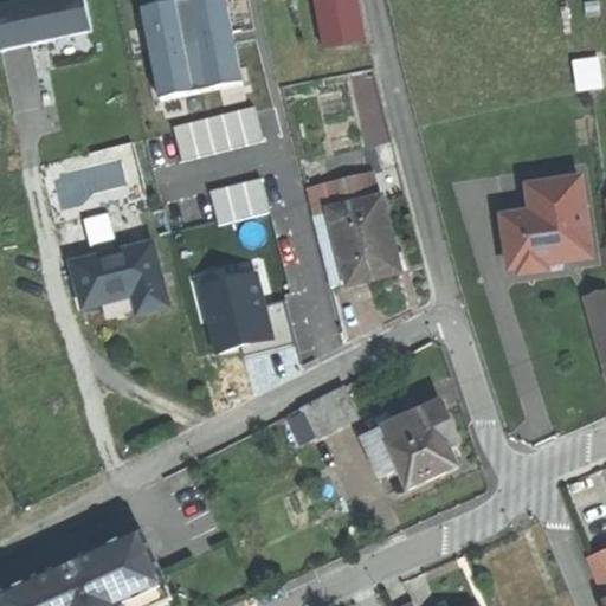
[(85,0),(40,0),(0,8),(0,47),(1,53),(94,34),(85,0)]
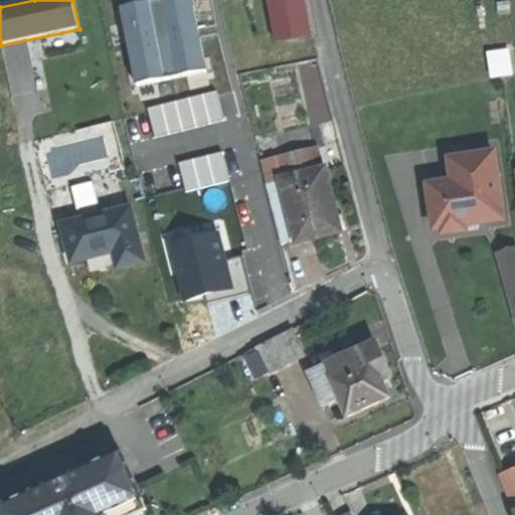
[(191,0),(168,0),(151,3),(167,77),(206,69),(191,0)]
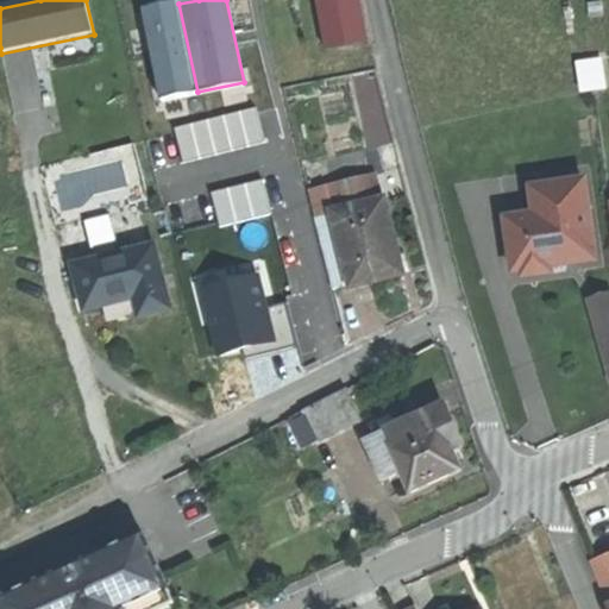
[(358,0),(315,0),(326,54),(368,45),(358,0)]
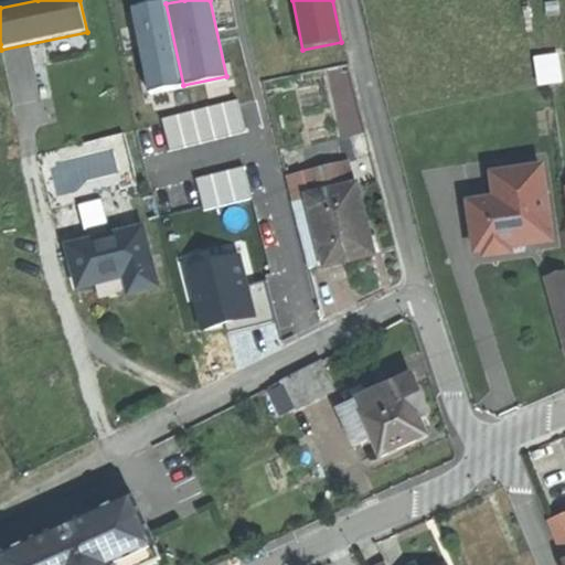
[(135,11),(150,92),(183,85),(166,3),(135,11)]
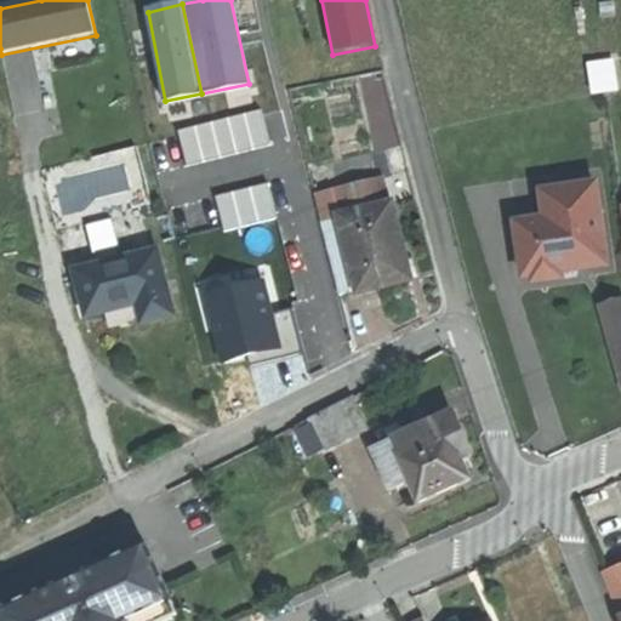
[(381,182),(337,193),(342,216),(386,205),(381,182)]
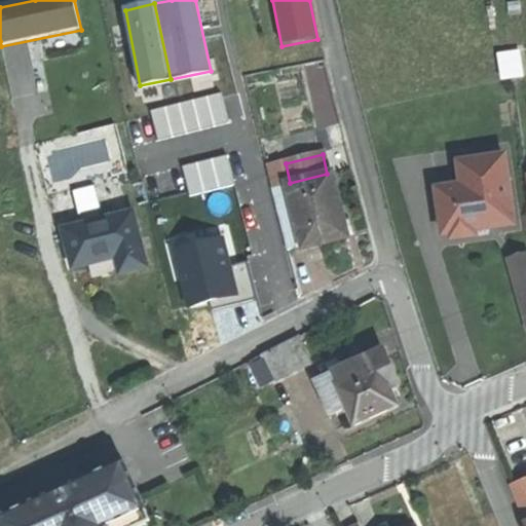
[(503,157),(458,163),(461,188),(444,191),(438,199),(440,214),(447,213),(450,234),(456,238),(470,236),(475,230),(488,229),(514,225),(503,157)]
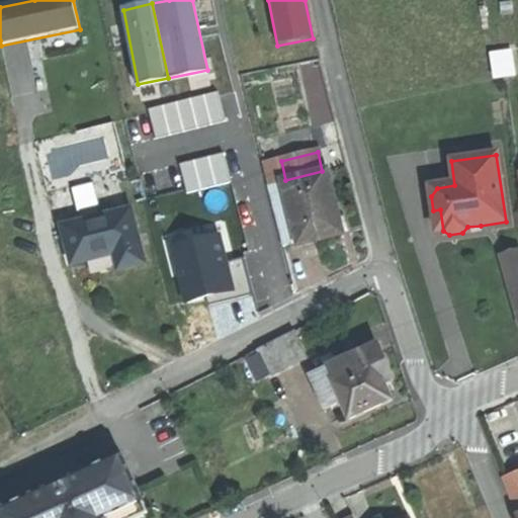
[(285,180),(282,180),(299,244),(319,239),(342,234),(326,170),(322,171),(285,180)]
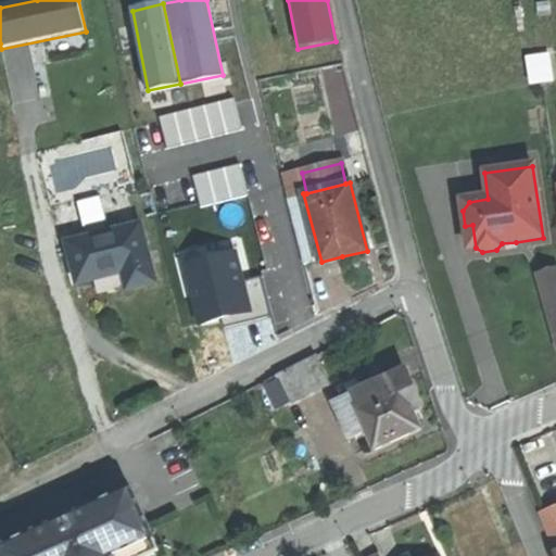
[(303,193),(287,198),(304,266),(321,262),(303,193)]
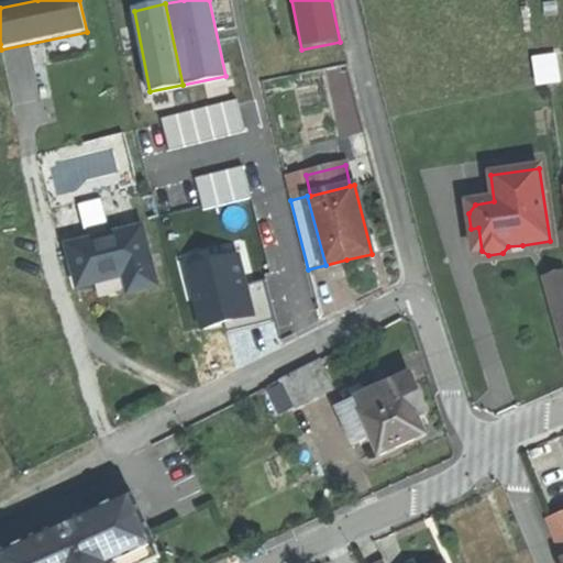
[(85,230),(108,224),(101,198),(78,205),(85,230)]
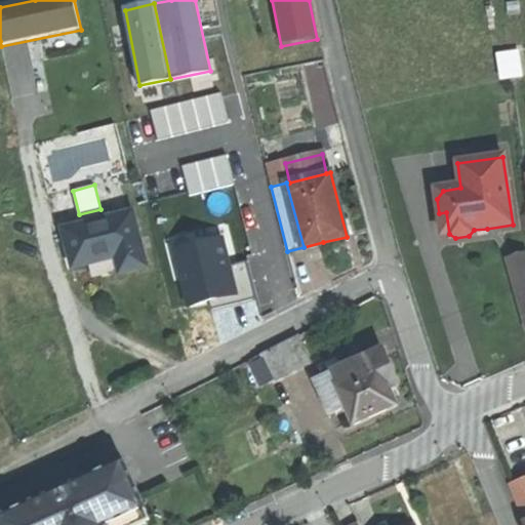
[(81,225),(64,230),(73,267),(98,260),(112,257),(116,274),(146,266),(132,212),(103,219),(101,209),(79,215),(81,225)]
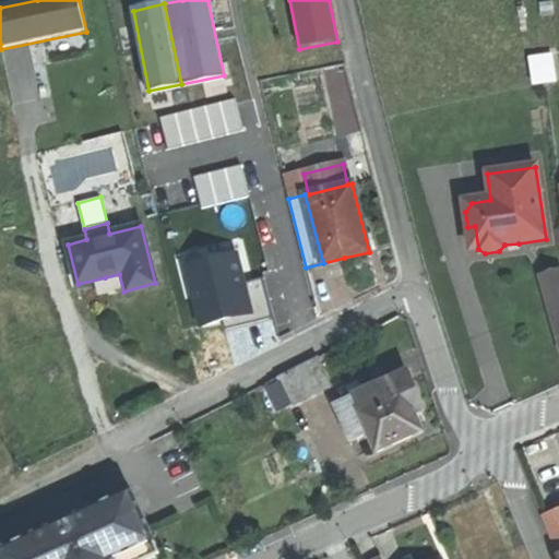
[(188,265),(203,326),(253,314),(237,253),(188,265)]
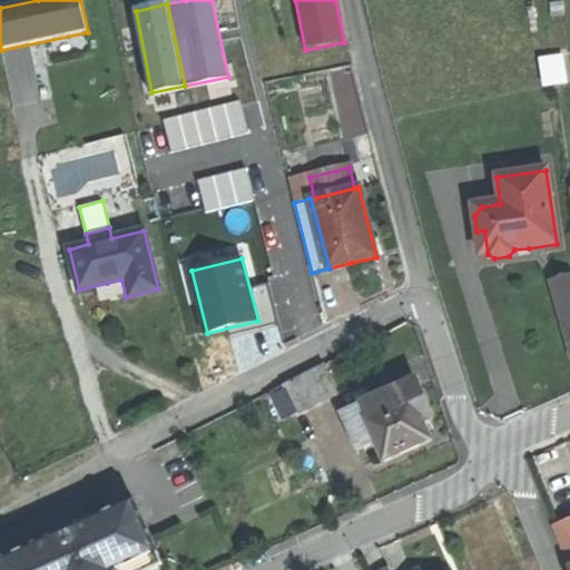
[(569,274),(549,281),(552,293),(569,287),(569,274)]
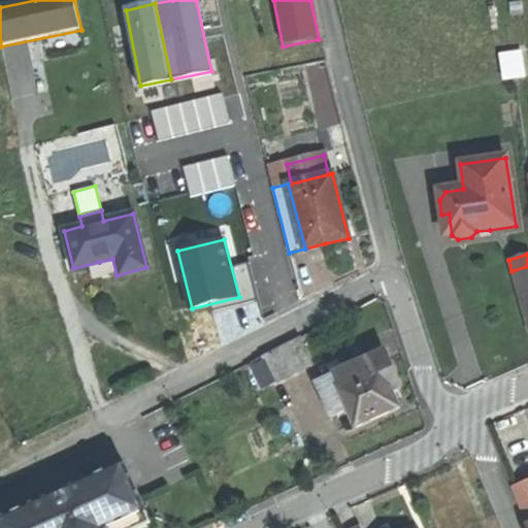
[(246,293),(259,290),(252,262),(239,265),(246,293)]
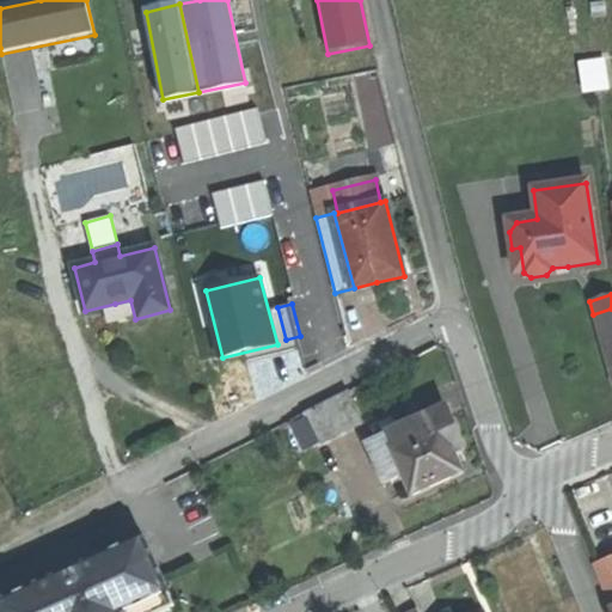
[(611,308),(593,314),(611,381),(611,308)]
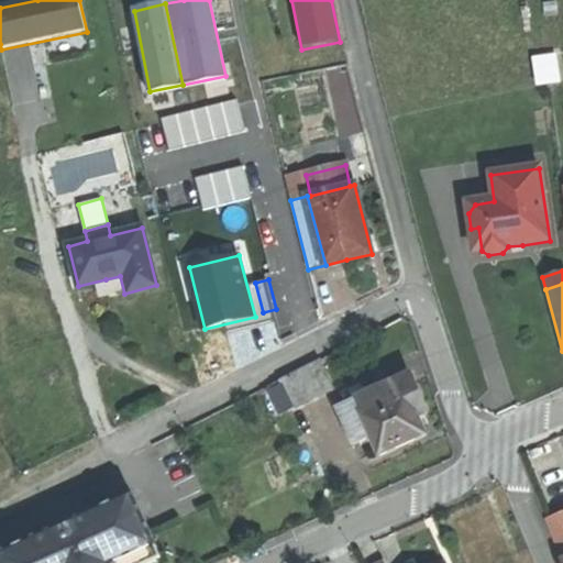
[(319,359),(279,379),(291,409),(332,389),(319,359)]
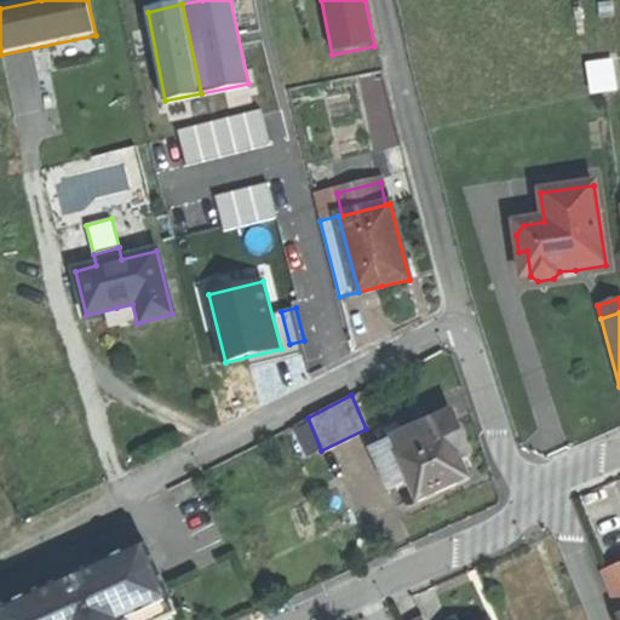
[(426,425),(412,431),(418,446),(446,434),(452,446),(458,443),(464,458),(468,455),(449,414),(426,425)]
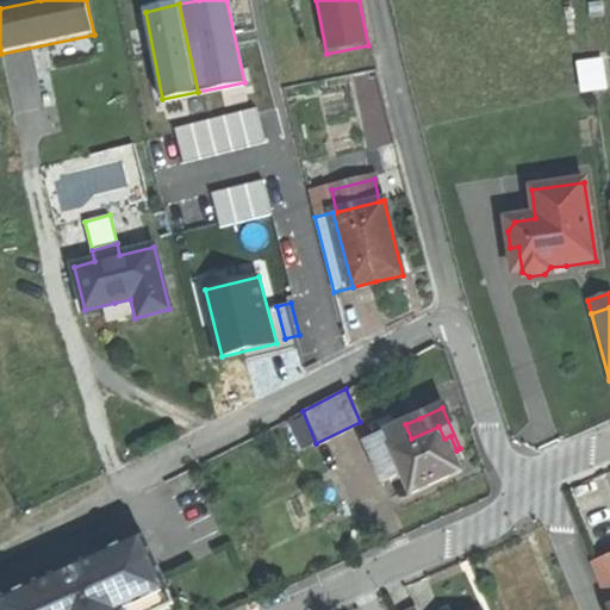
[(410,439),(388,448),(397,468),(409,495),(459,473),(454,462),(444,439),(439,427),(411,439),(410,439)]
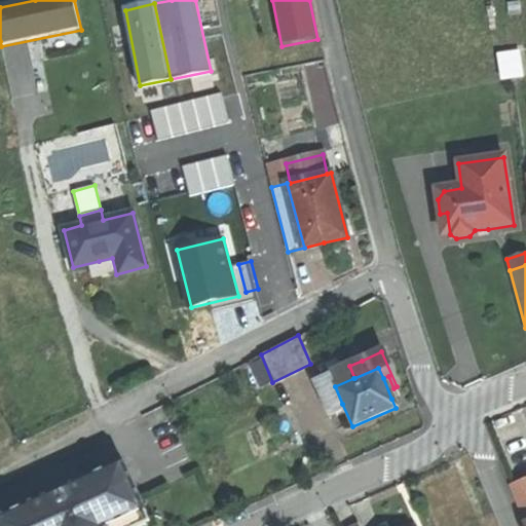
[(348,369),(313,383),(326,411),(342,404),(335,386),(353,378),(348,369)]
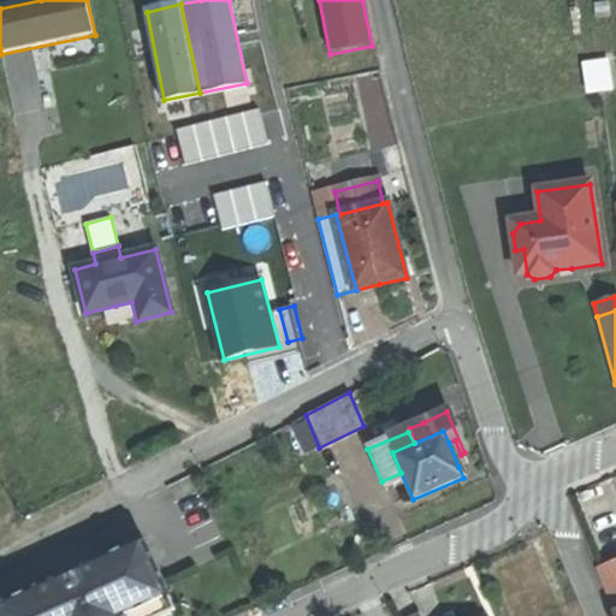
[(449,443),(458,467),(466,465),(461,455),(455,440),(449,443)]
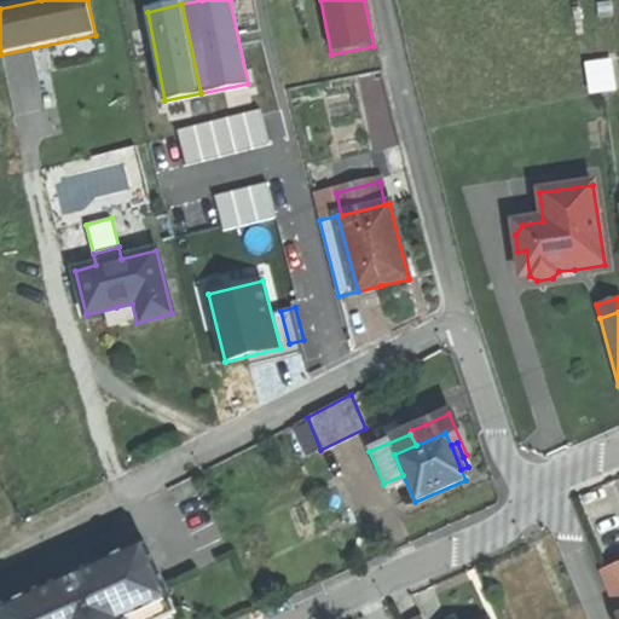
[(88,572),(6,609),(9,618),(134,618),(178,600),(158,541),(88,572)]
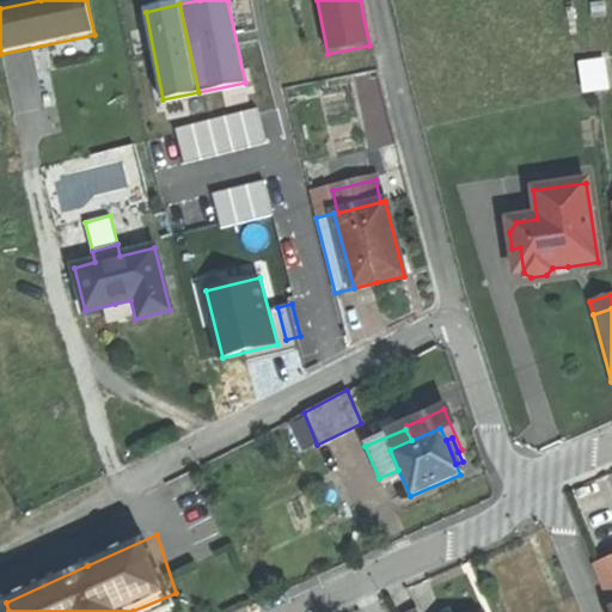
[(611,562),(594,569),(611,611),(611,562)]
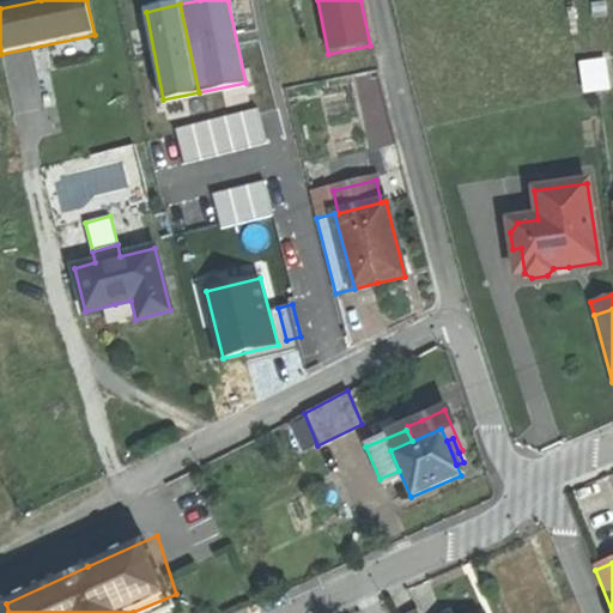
[(176,594),(133,612),(167,612),(181,608),(176,594)]
